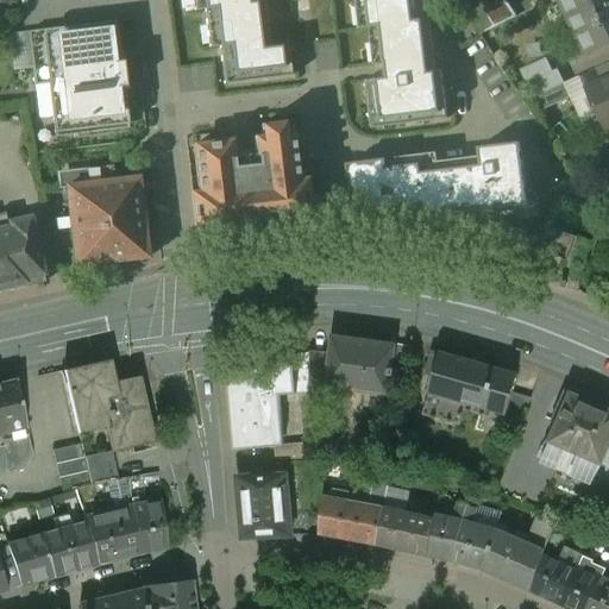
[(219,46),(224,85),(292,76),(288,44),(269,46),(263,0),(192,0),(194,11),(203,10),(208,48),(219,46)]
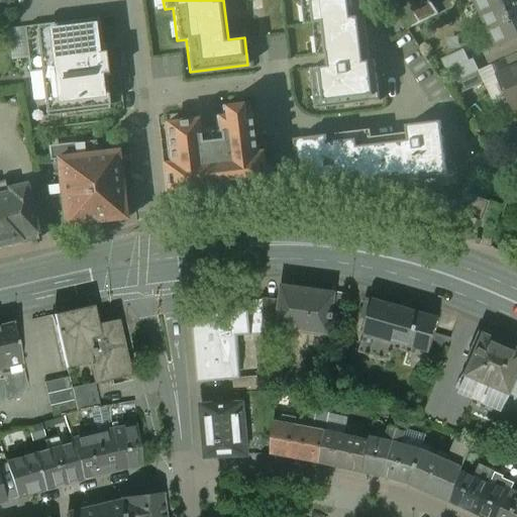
[(302,0),(305,25),(314,24),(317,57),(328,56),(329,67),(310,69),(315,110),(381,102),(376,61),(371,61),(363,0),(302,0)]
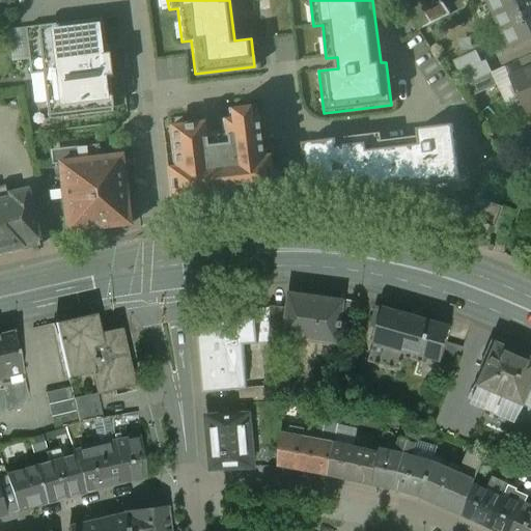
[(441,0),(399,0),(420,31),(452,17),(441,0)]
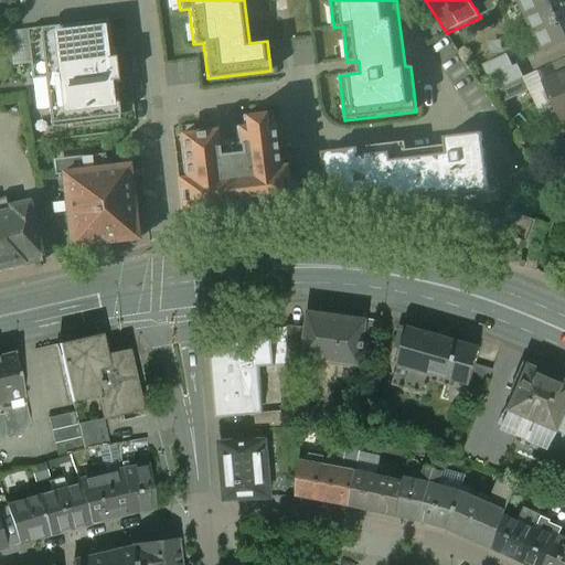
[(564,0),(520,0),(530,18),(535,16),(542,30),(536,32),(546,54),(564,44),(564,0)]
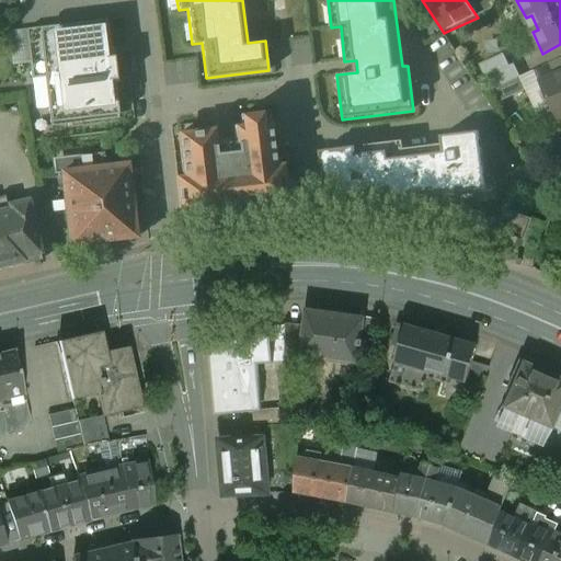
[(111,21),(57,26),(66,110),(119,104),(111,21)]
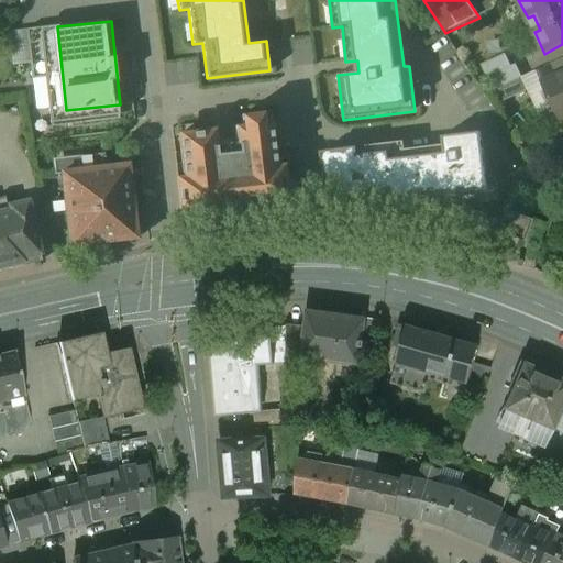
[(505,56),(483,67),(489,80),(494,79),(493,77),(511,69),(505,56)]
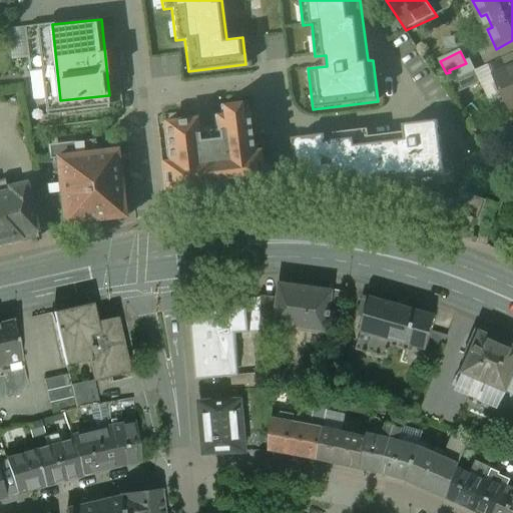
[(466,63),(449,70),(450,72),(454,82),(476,72),(471,61),(466,63)]
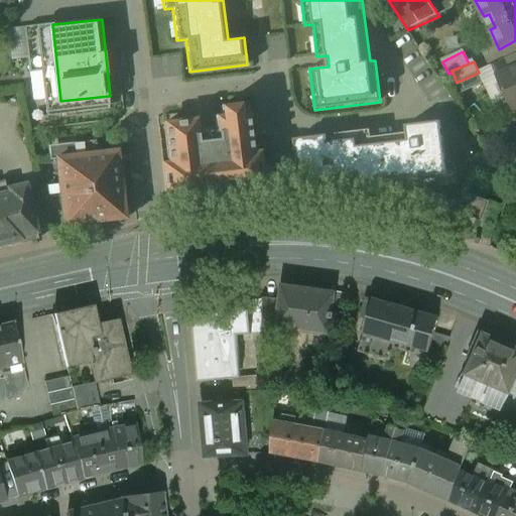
[(515,68),(497,78),(510,108),(515,105),(515,68)]
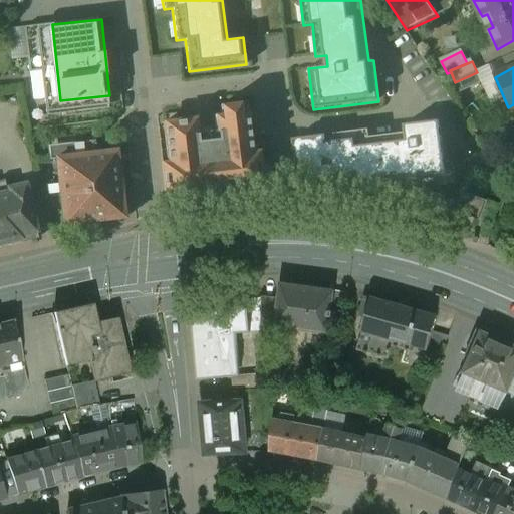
[(477,72),(455,82),(461,94),(483,84),(477,72)]
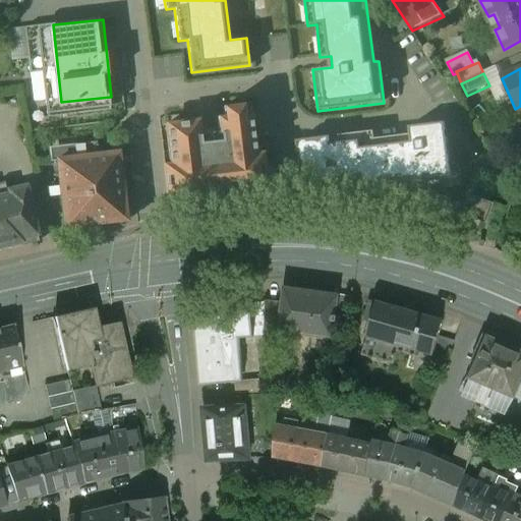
[(218,116),(219,131),(199,133),(197,119),(166,123),(171,162),(164,163),(168,196),(265,184),(262,152),(254,153),(250,113),(243,114),(242,104),(224,105),(224,116),(218,116)]
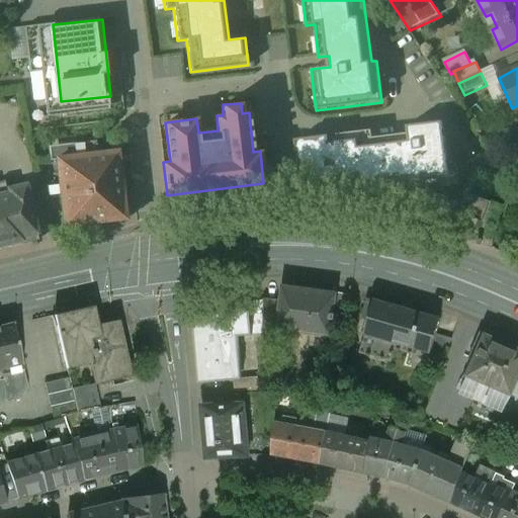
[(371,131),(295,140),(301,186),(360,179),(361,186),(449,176),(442,121),(407,125),(408,135),(372,139),(371,131)]
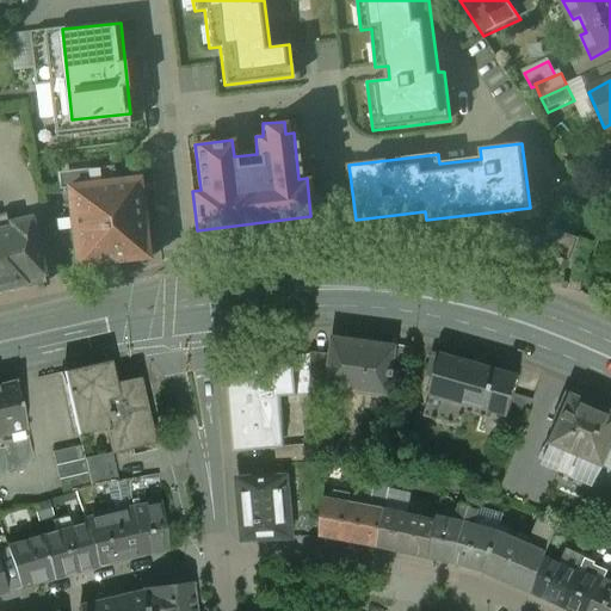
[(139,181),(115,185),(112,179),(107,174),(100,174),(94,174),(91,178),(90,181),(90,186),(67,190),(76,267),(148,259),(139,181)]
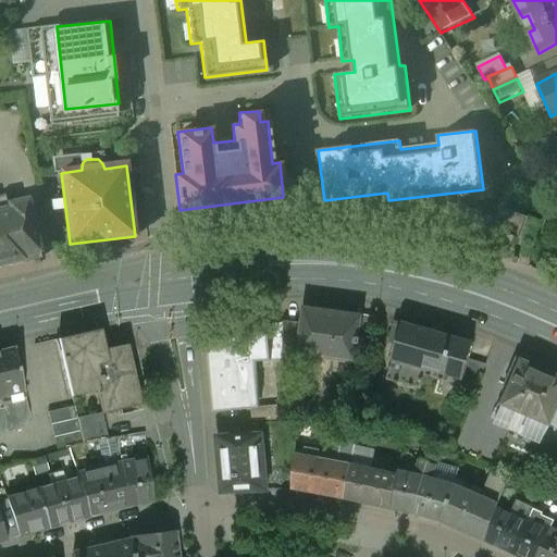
[(0,268),(16,264),(41,259),(27,200),(7,205),(4,196),(0,197),(0,268)]
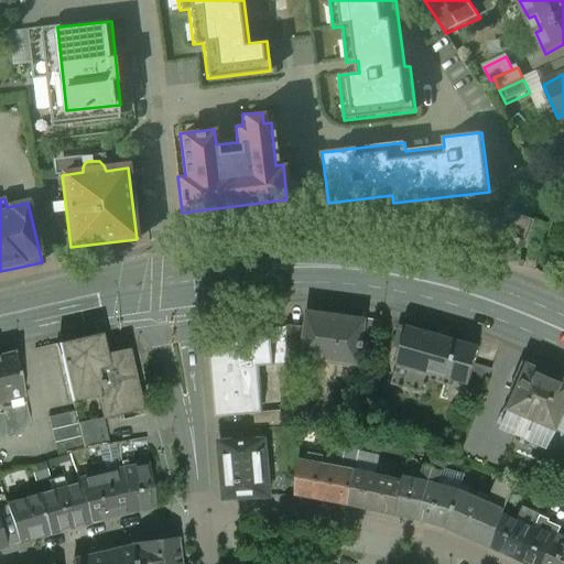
[(534,221),(514,214),(507,235),(527,241),(534,221)]
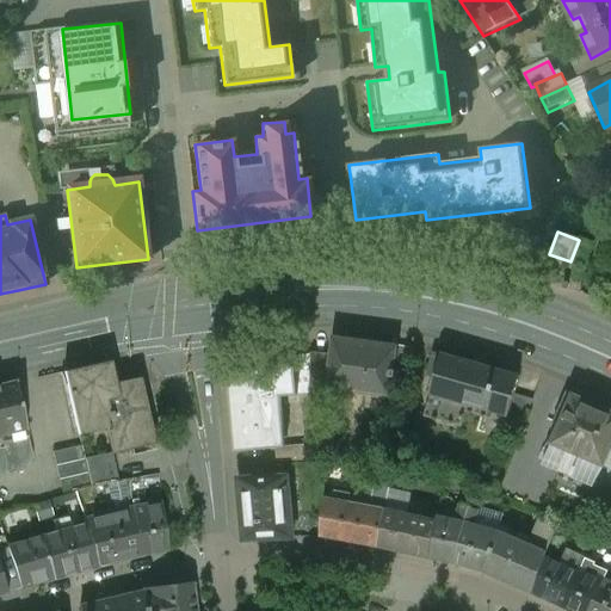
[(399,347),(334,340),(332,358),(328,390),(368,396),(388,399),(392,399),(393,387),(396,388),(396,380),(397,372),(395,372),(399,347)]
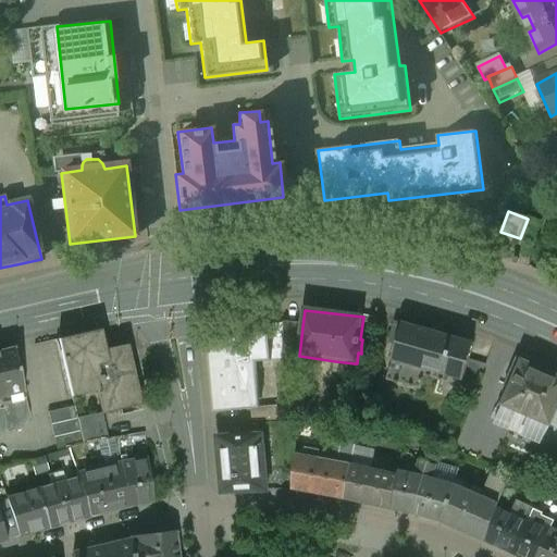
[(378,319),(363,317),(360,339),(362,339),(361,346),(372,347),(378,319)]
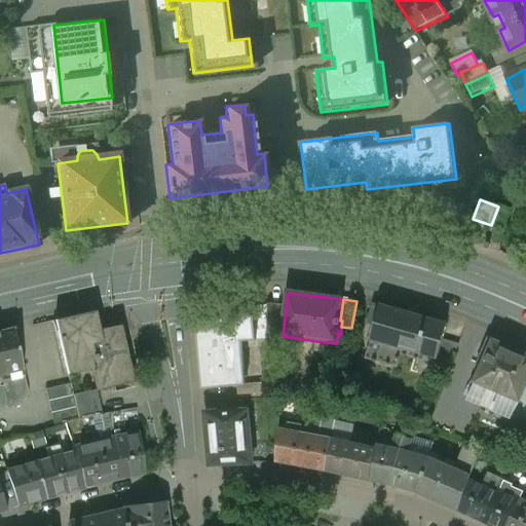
[(381,305),(375,304),(369,325),(375,326),(381,305)]
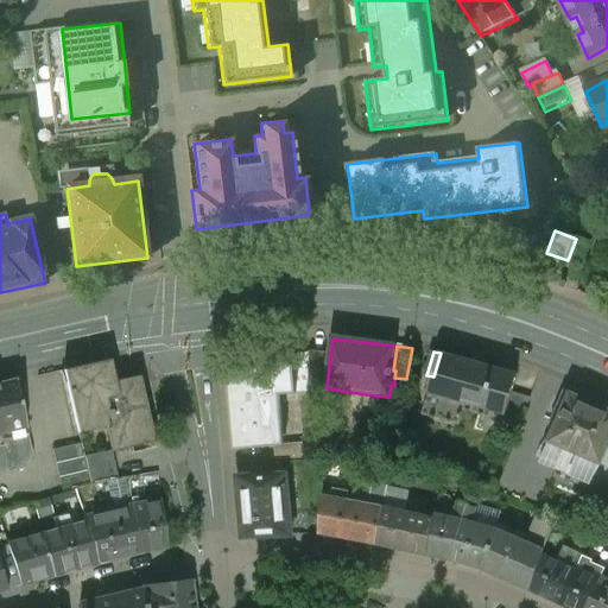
[(518,375),(441,353),(434,377),(429,393),(467,404),(507,415),(514,387),(518,375)]
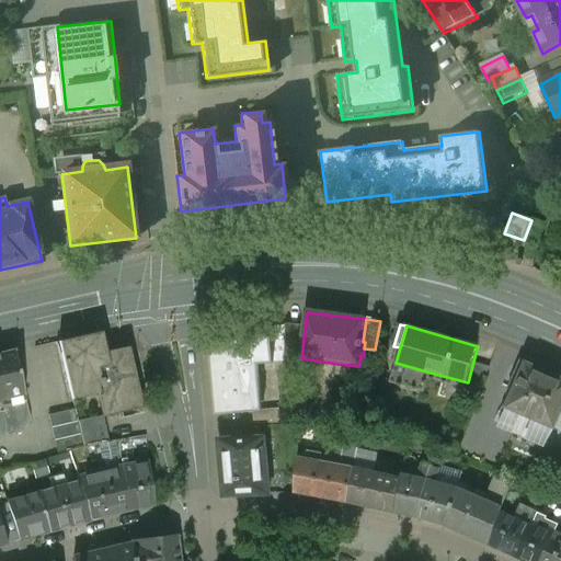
[(256,344),(216,348),(221,411),(258,408),(254,365),(286,363),(286,357),(287,327),(255,330),(256,344)]
